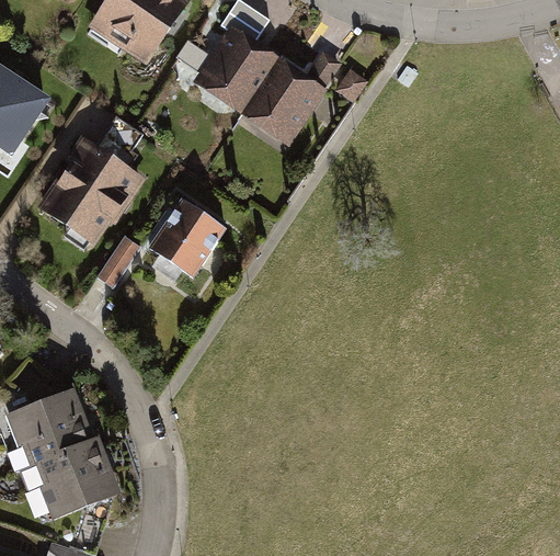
[(103,0),(86,32),(156,72),(197,0),(103,0)]
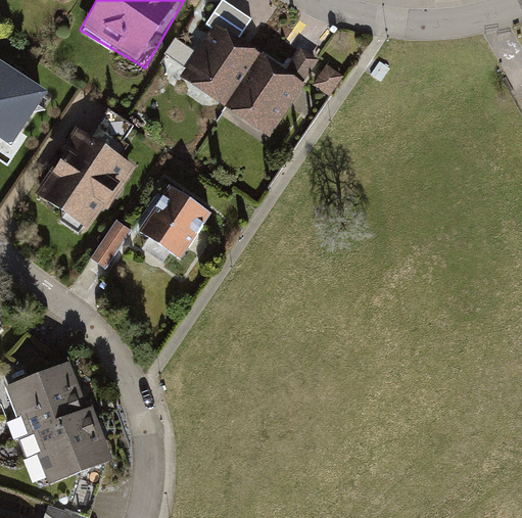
[(217,25),(182,78),(225,106),(259,52),(217,25)]
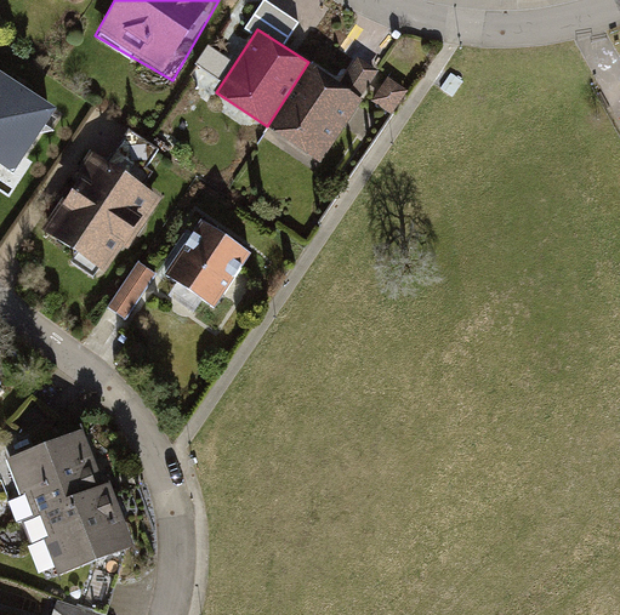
[(308,62),(267,126),(320,161),(362,98),(308,62)]
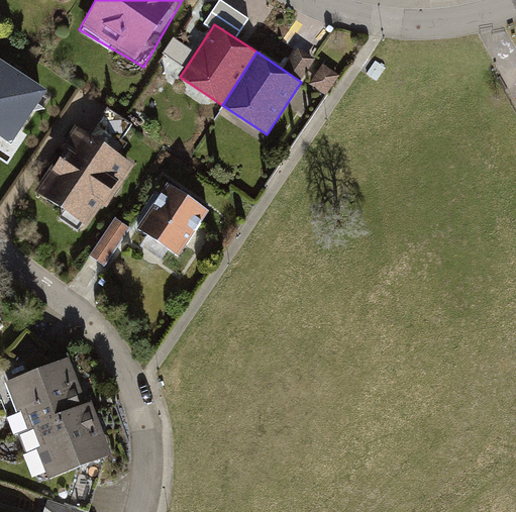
[(0,135),(11,143),(47,89),(0,57),(0,135)]
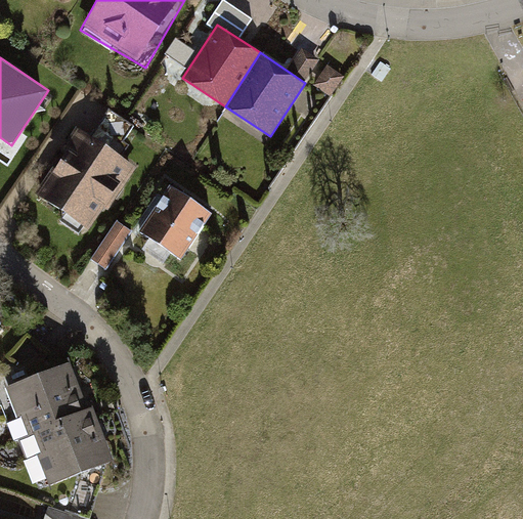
[(330,61),(319,83),(337,91),(347,69),(330,61)]
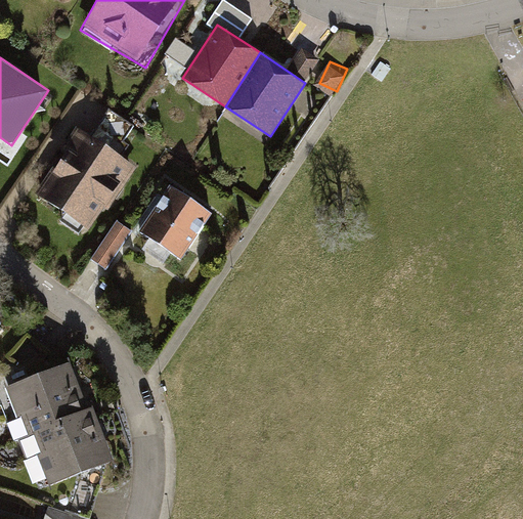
[(34,185),(95,226),(136,165),(76,124),(34,185)]
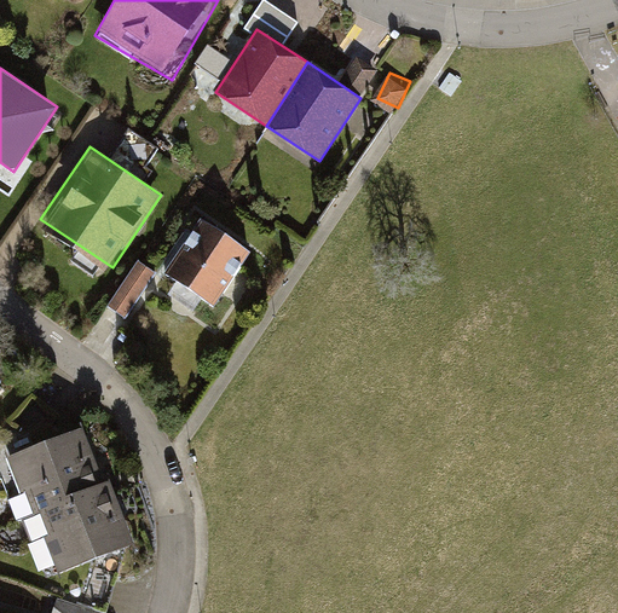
[(161,269),(219,308),(255,254),(197,215),(161,269)]
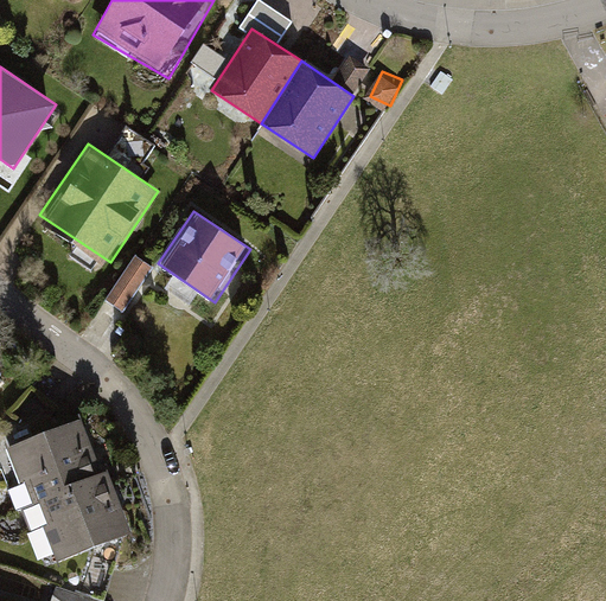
[(129,306),(158,262),(140,249),(110,294),(129,306)]
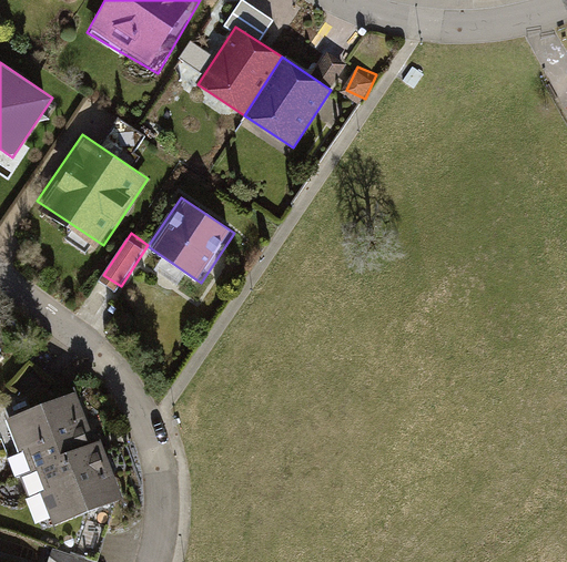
[(6,414),(30,476),(102,448),(77,385),(6,414)]
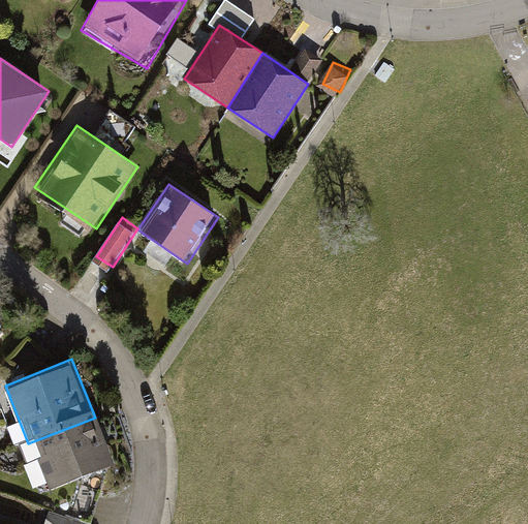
[(95,418),(28,443),(48,497),(117,472),(95,418)]
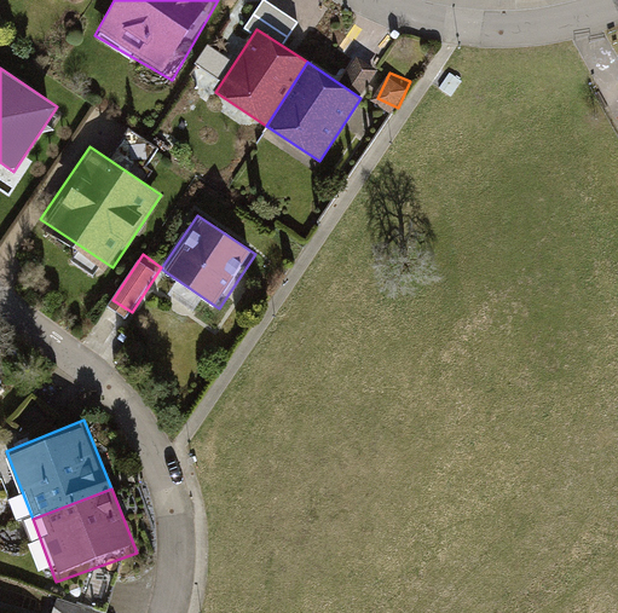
[(113,612),(65,594),(48,612),(29,612),(24,608),(19,612),(4,612),(0,609),(0,612),(113,612)]
